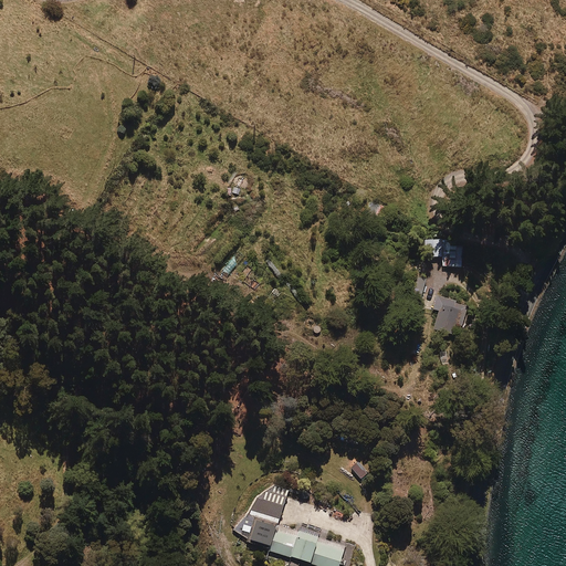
[(460,239),(423,240),(425,257),(441,257),(441,266),(461,266),(460,239)]
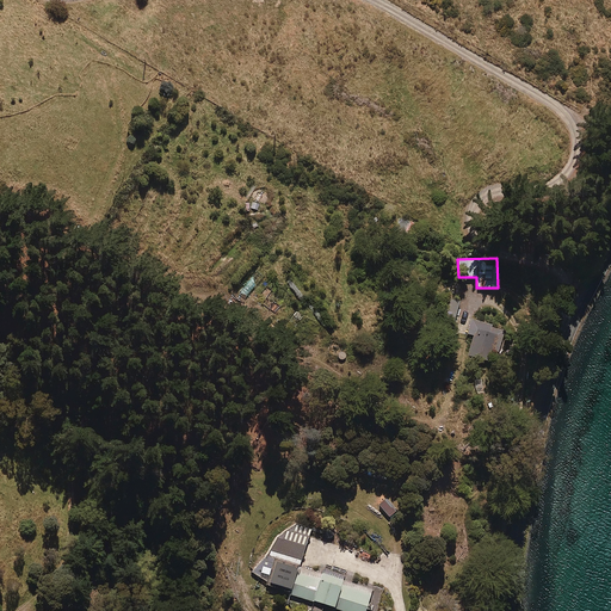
[(458,301),(450,298),(442,331),(450,333),(458,301)]
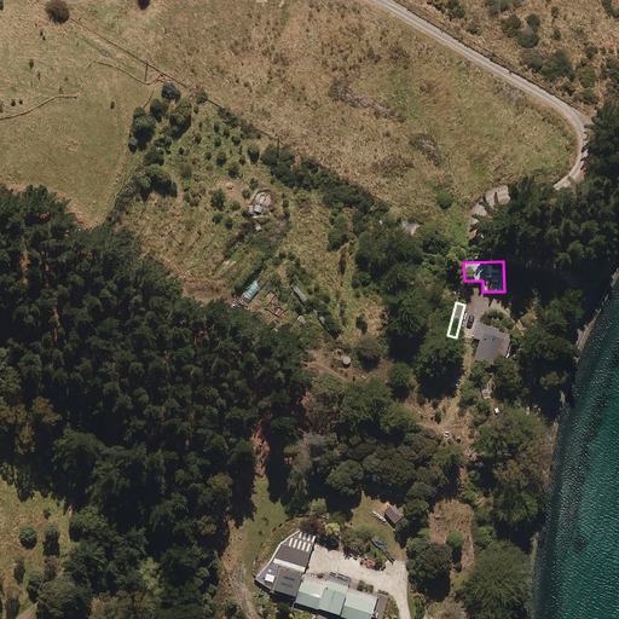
[(497,329),(476,322),(472,337),(479,340),(473,359),(499,368),(510,335),(496,330),(497,329)]
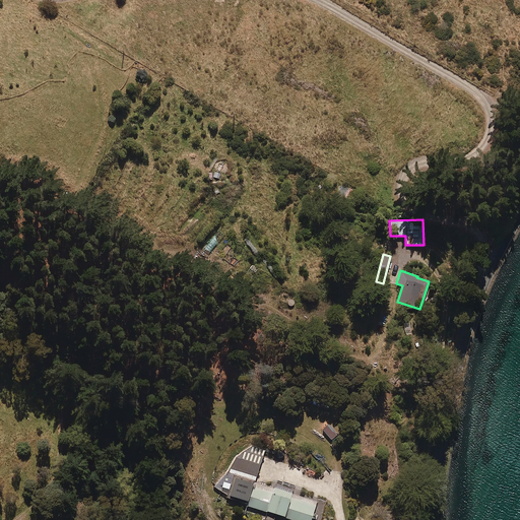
[(335,432),(328,425),(323,429),(329,436),(335,432)]
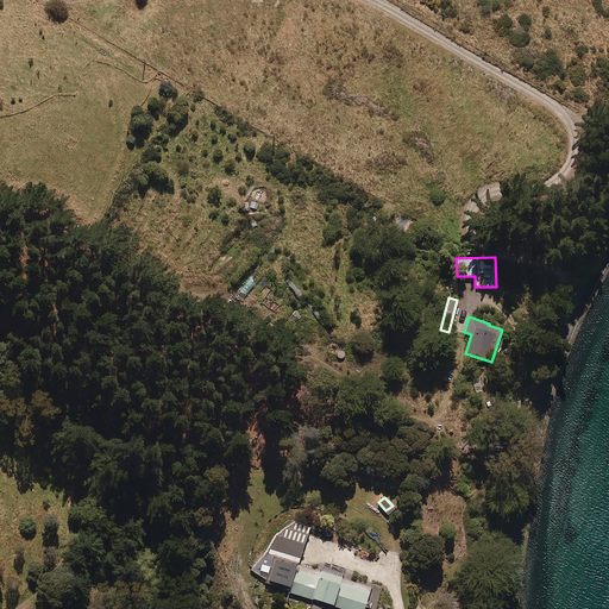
[(311,527),(278,518),(268,553),(277,557),(269,583),(289,589),(289,591),(314,600),(312,607),(316,608),(321,608),(324,602),(345,608),(364,608),(372,586),(341,577),(343,572),(328,567),(327,572),(299,564),(311,527)]
